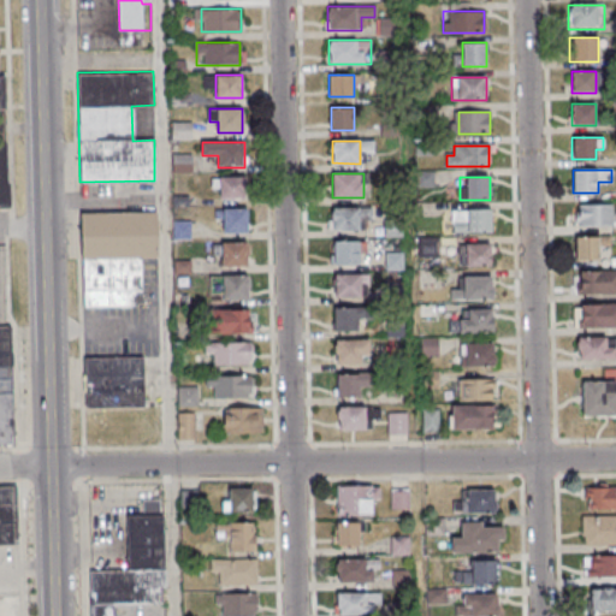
[(219,200),(246,200),(246,178),(219,178),(219,200)]
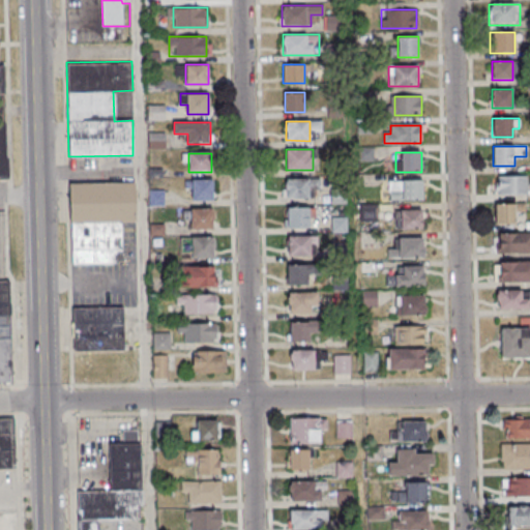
[(528,176),(495,176),(495,195),(528,195),(528,176)]
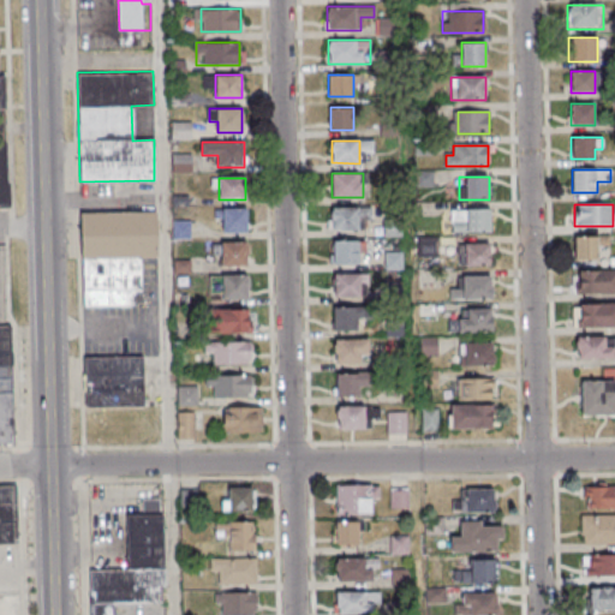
[(360,208),(330,208),(330,231),(360,231),(360,208)]
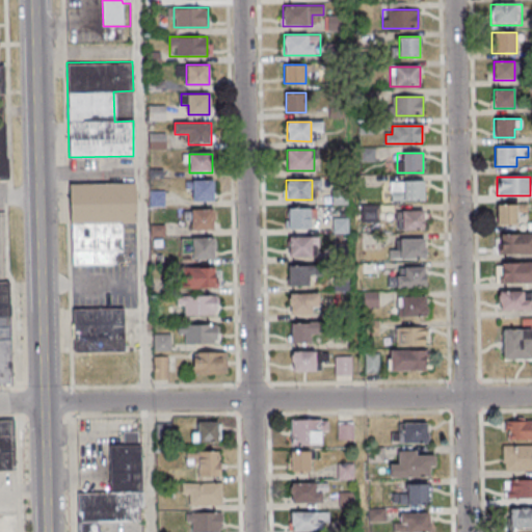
[(214,181),(186,181),(186,190),(193,190),(193,202),(214,202),(214,181)]
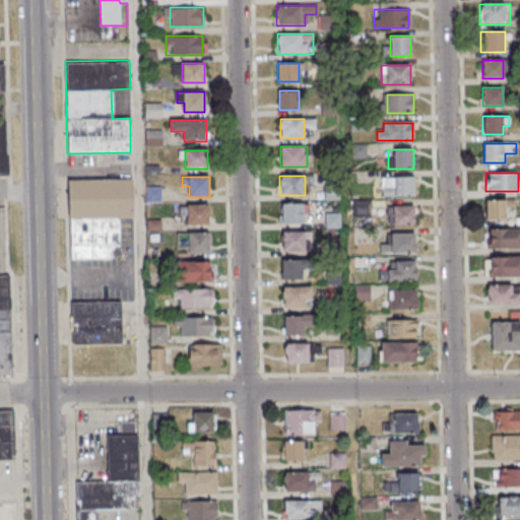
[(381,177),(381,196),(414,196),(414,177),(381,177)]
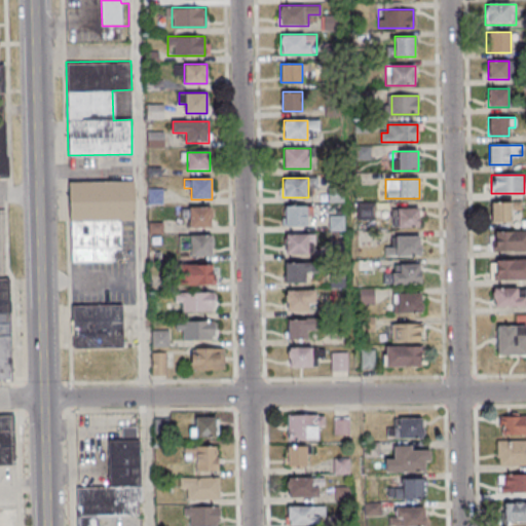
[(69,182),(134,181),(135,220),(120,220),(121,261),(71,262),(69,182)]
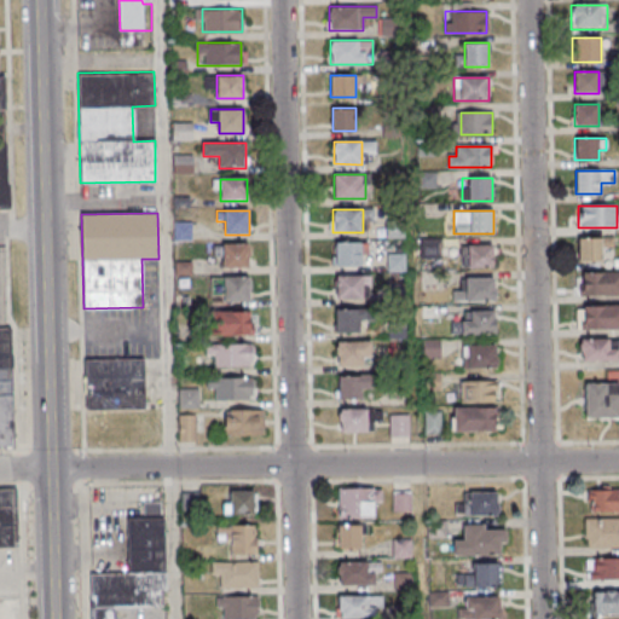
[(601,238),(578,238),(578,261),(601,261),(601,238)]
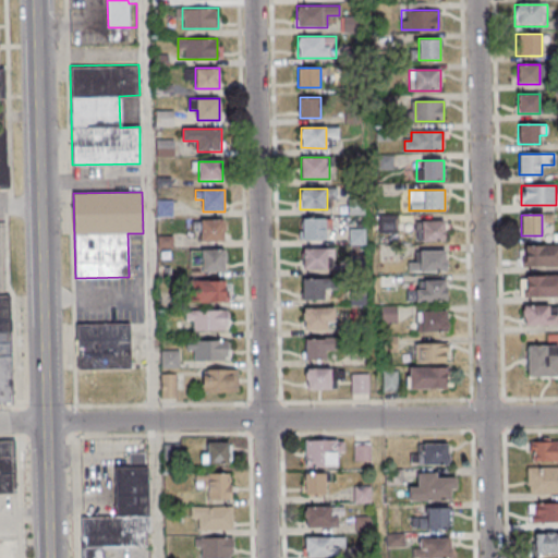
[(300,240),(330,240),(330,218),(300,218),(300,240)]
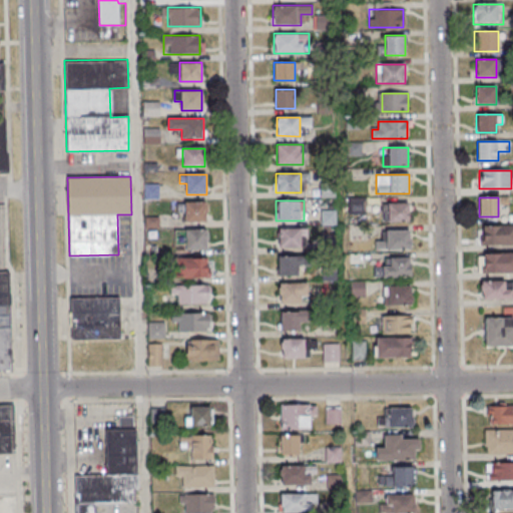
[(206,202),(182,202),(182,221),(206,221),(206,202)]
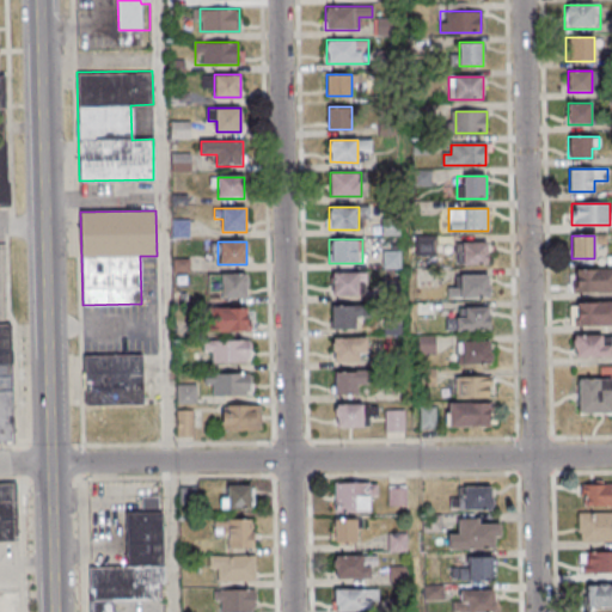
[(487,264),(487,243),(457,243),(457,264),(487,264)]
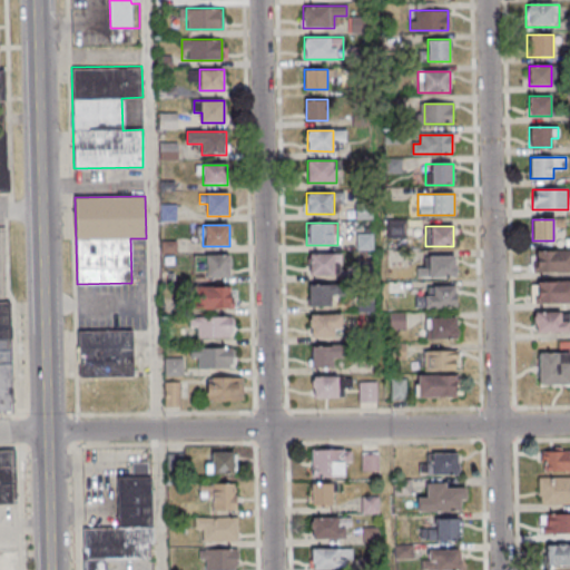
[(569,249),(533,251),(533,273),(569,272),(569,249)]
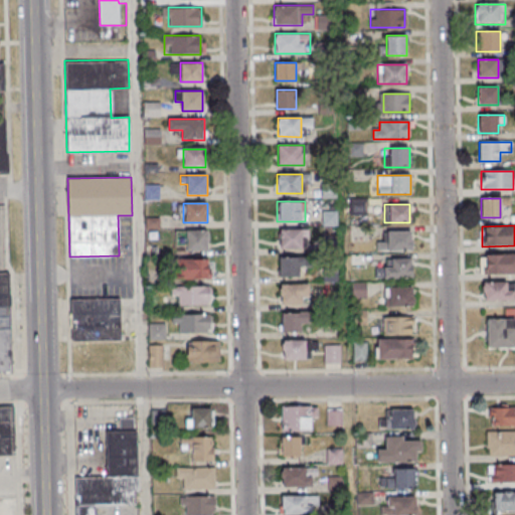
[(302,229),(280,229),(280,248),(302,248),(302,229)]
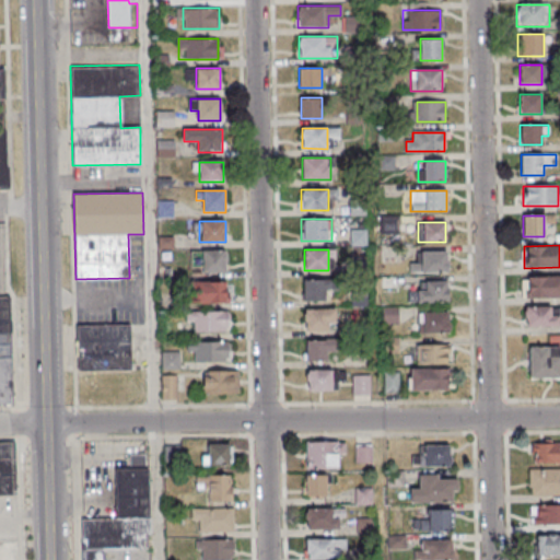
[(226,273),(226,251),(190,251),(190,273),(226,273)]
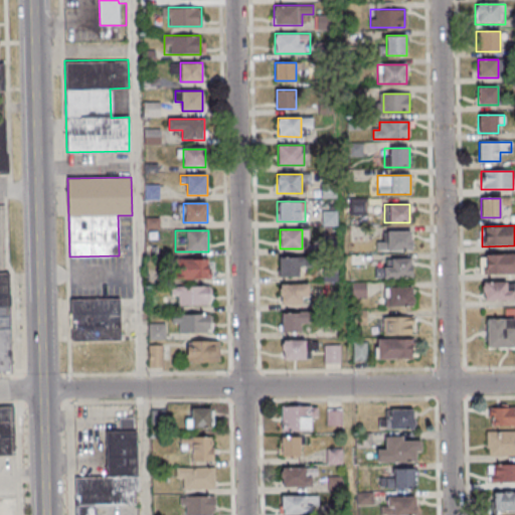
[(411,230),(384,230),(384,251),(411,251),(411,230)]
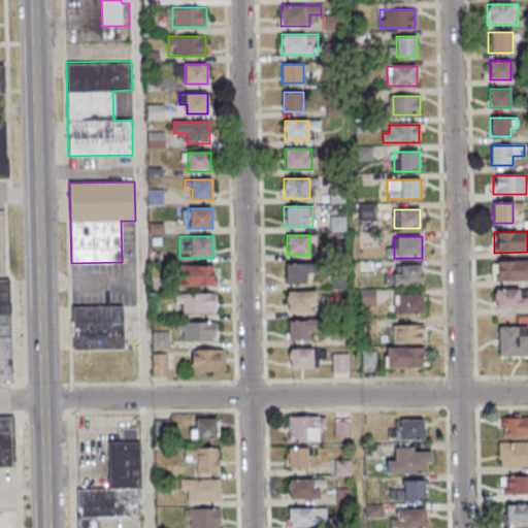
[(527,261),(496,261),(496,281),(527,281),(527,261)]
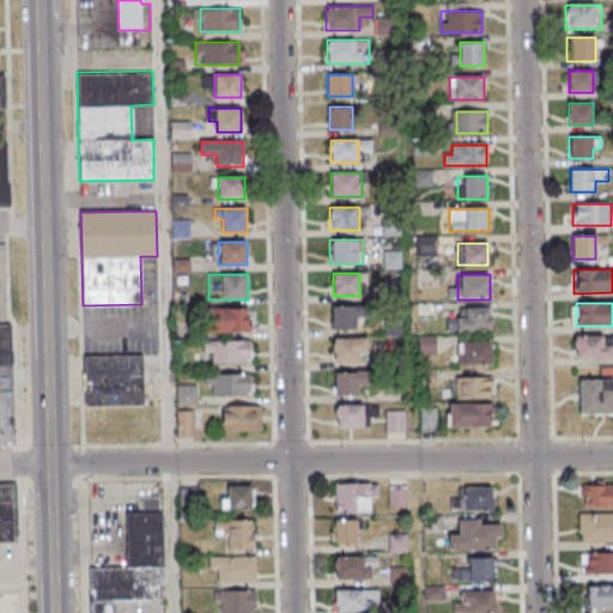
[(333,331),(357,331),(357,319),(369,319),(369,305),(333,305),(333,331)]
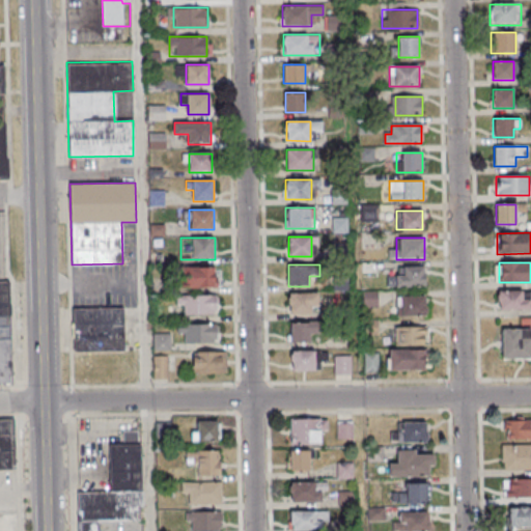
[(424,267),(398,267),(398,277),(388,277),(388,287),(424,287),(424,267)]
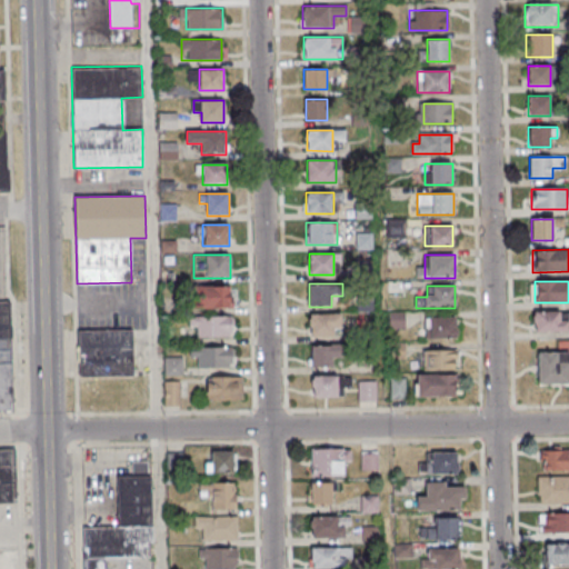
[(230,287),(197,287),(197,309),(230,309),(230,287)]
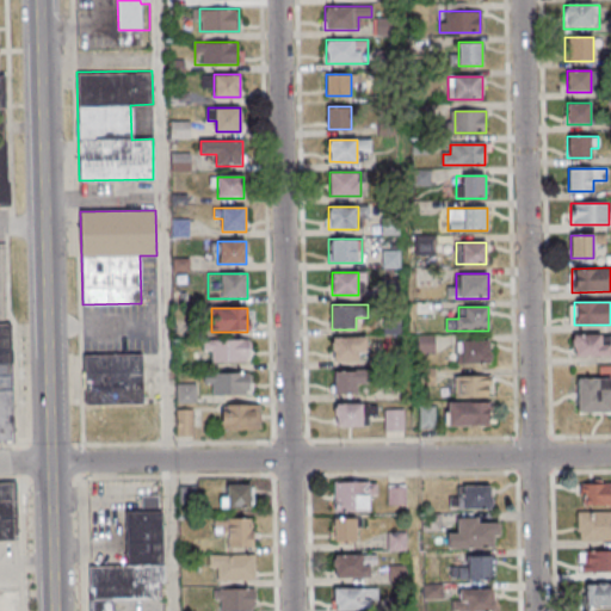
[(11,322),(13,440),(0,440),(0,322),(6,322),(11,322)]
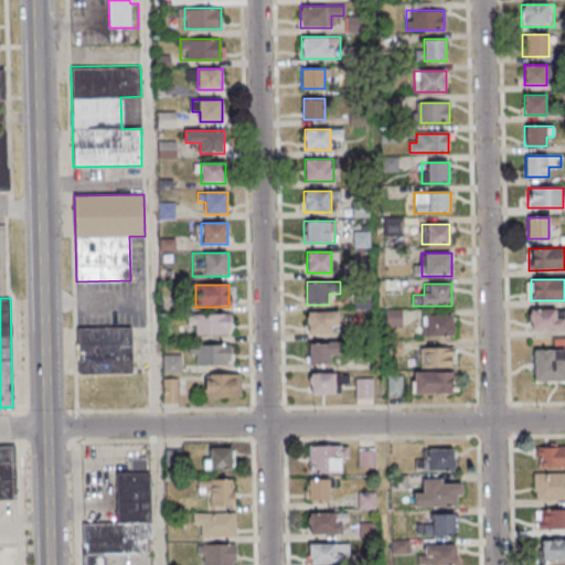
[(564,309),(530,310),(530,330),(564,330),(564,309)]
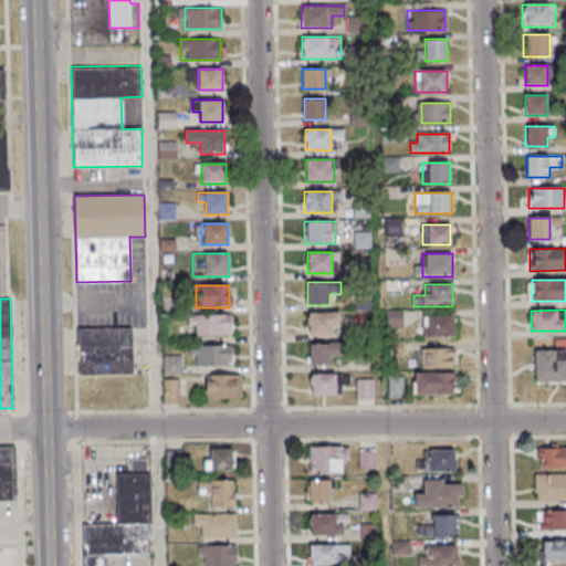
[(339,313),(307,313),(307,335),(339,335),(339,313)]
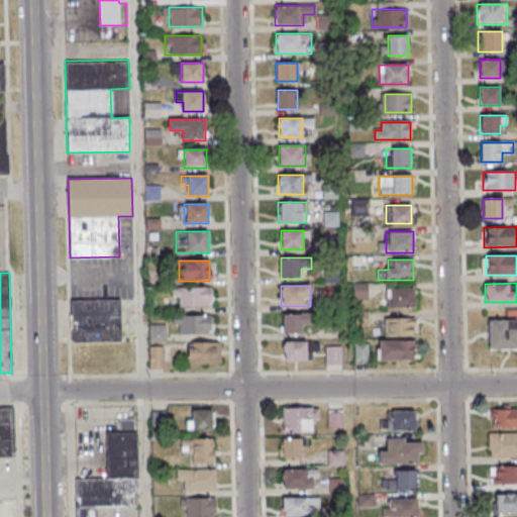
[(414,307),(414,288),(386,288),(386,307),(414,307)]
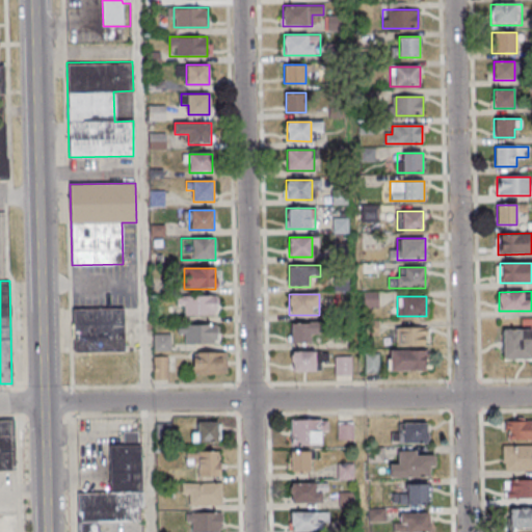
[(181,316),(217,316),(217,297),(181,297),(181,316)]
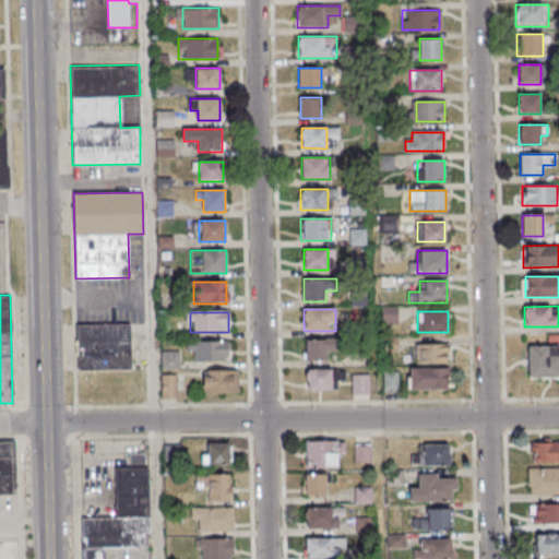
[(75,324),(130,323),(130,369),(76,370),(75,324)]
